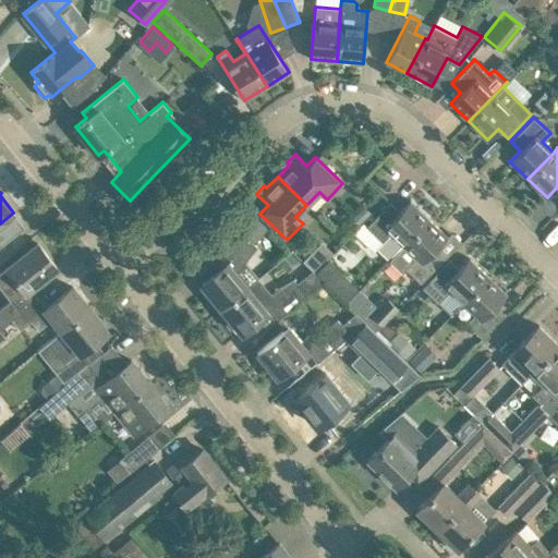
[(390,255),(427,217),(410,199),(399,210),(390,202),(366,226),(383,241),(379,245),(390,255)]
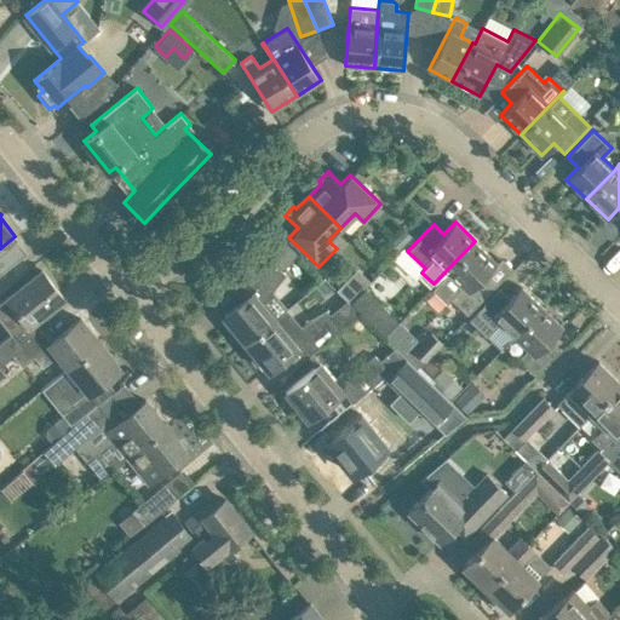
[(400,251),(412,237),(403,229),(390,242),(400,251)]
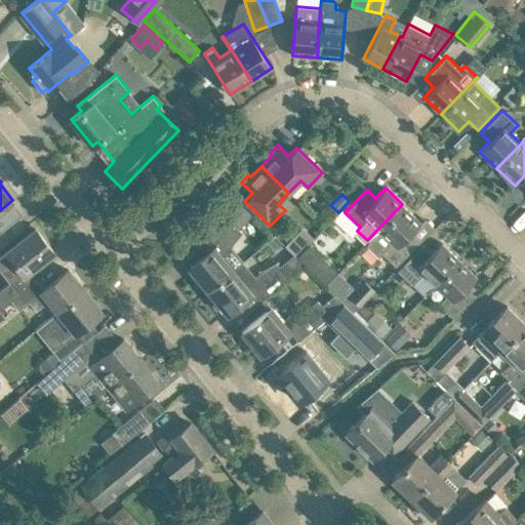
[(12,202),(13,201),(12,200),(0,210),(0,229),(22,212),(12,202)]
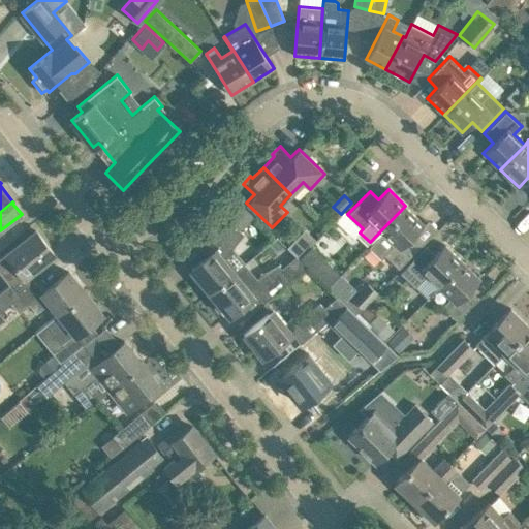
[(414,235),(424,224),(405,206),(370,242),(371,243),(369,246),(377,254),(378,254),(381,257),(384,254),(399,268),(423,243),(414,235)]
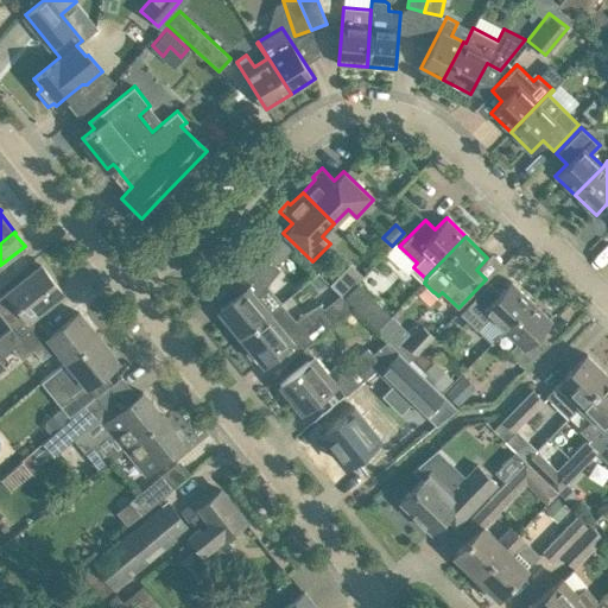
[(222,311),(228,320),(225,323),(236,337),(272,309),(261,296),(268,285),(267,285),(280,268),(255,246),(238,266),(222,285),(233,298),(220,309),(222,311)]
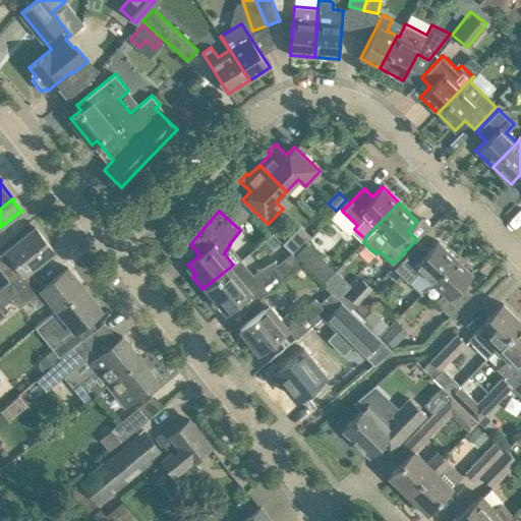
[(0,268),(9,280),(0,287),(0,306),(10,298),(30,283),(36,278),(29,269),(53,249),(35,227),(6,250),(0,254),(0,268)]
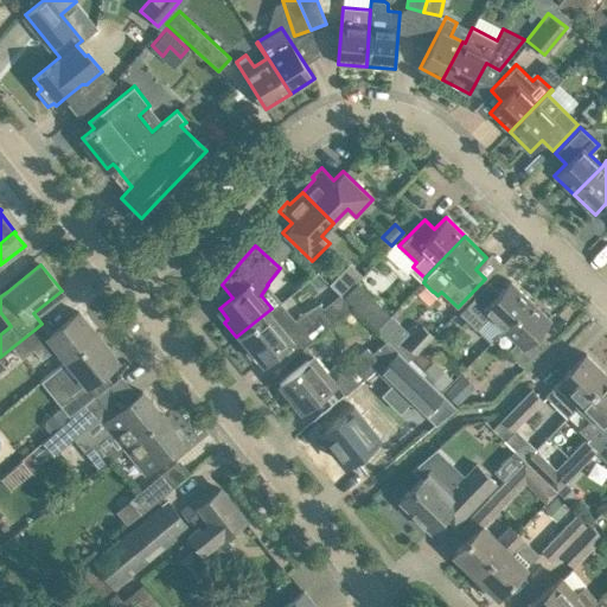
[(346,291),(333,278),(328,283),(339,294),(342,296),(346,291)]
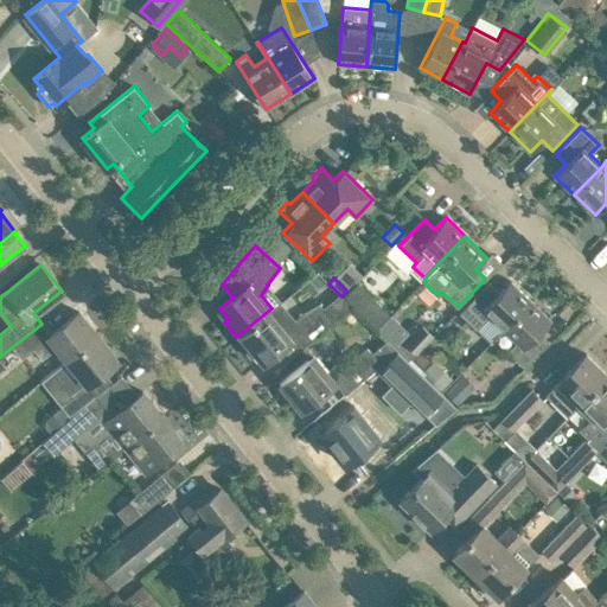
[(489,282),(460,312),(477,330),(490,315),(503,328),(530,299),(511,280),(499,293),(489,282)]
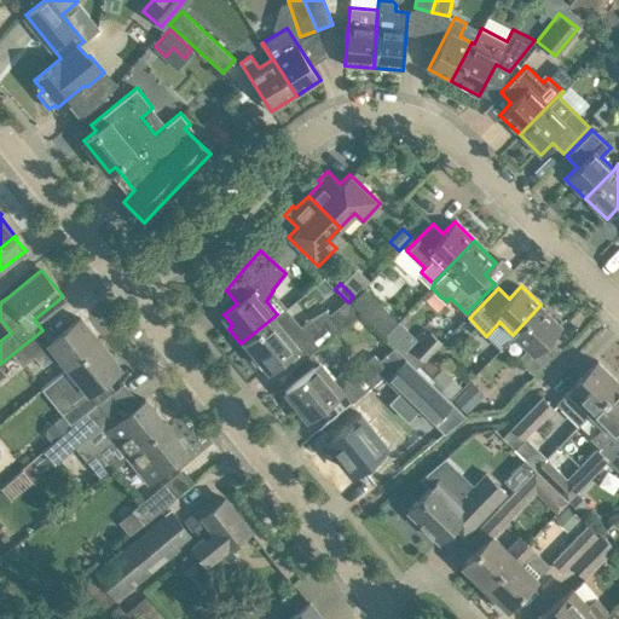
[(353,296),(348,302),(359,312),(380,335),(397,318),(364,287),(353,296)]
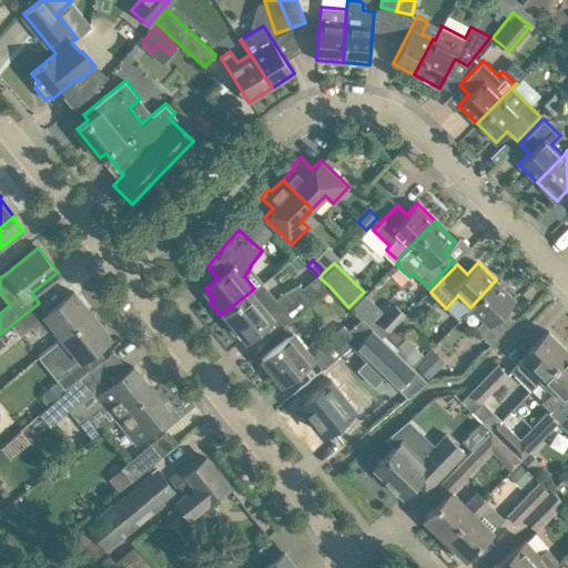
[(64,272),(49,282),(57,296),(73,286),(64,272)]
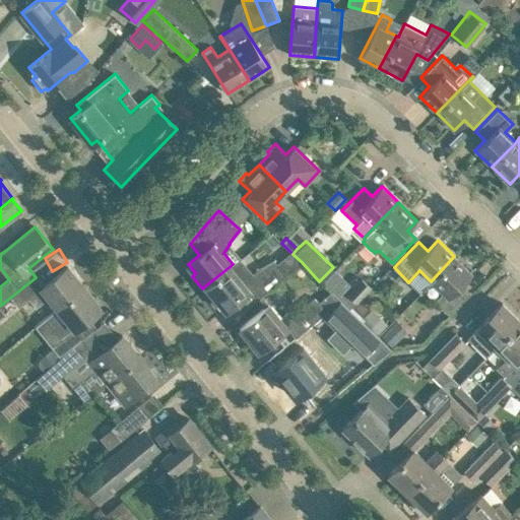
[(449,315),(471,293),(462,284),(472,274),(454,256),(431,281),(443,293),(435,301),(449,315)]
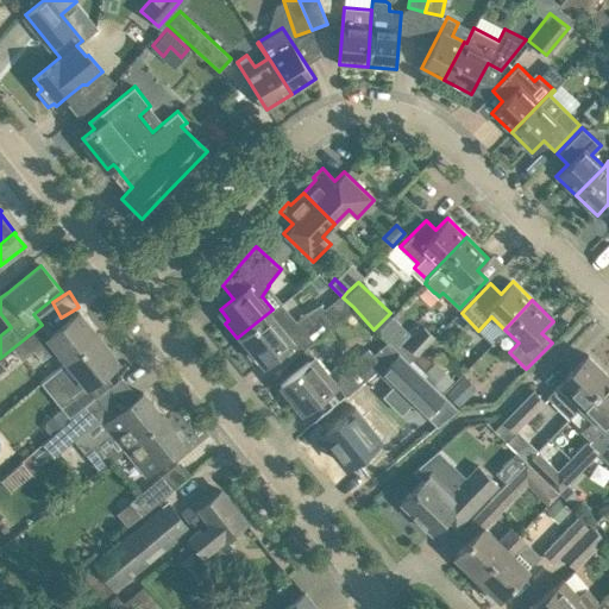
[(306,347),(336,322),(324,308),(319,305),(295,319),(282,302),(272,309),(237,338),(251,355),(255,351),(264,363),(296,336),(306,347)]
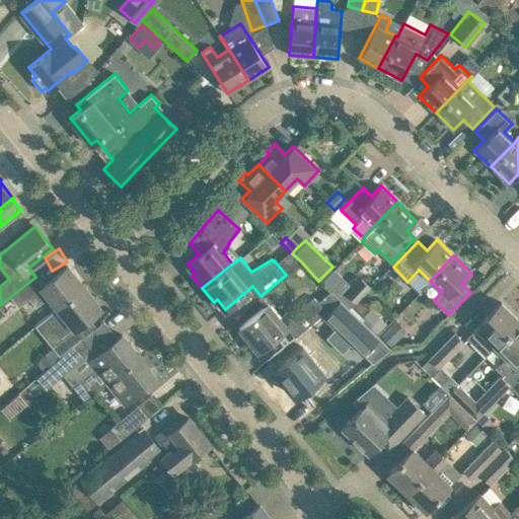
[(57,306),(82,285),(67,266),(35,291),(29,282),(10,297),(17,306),(27,297),(34,306),(48,296),(57,306)]
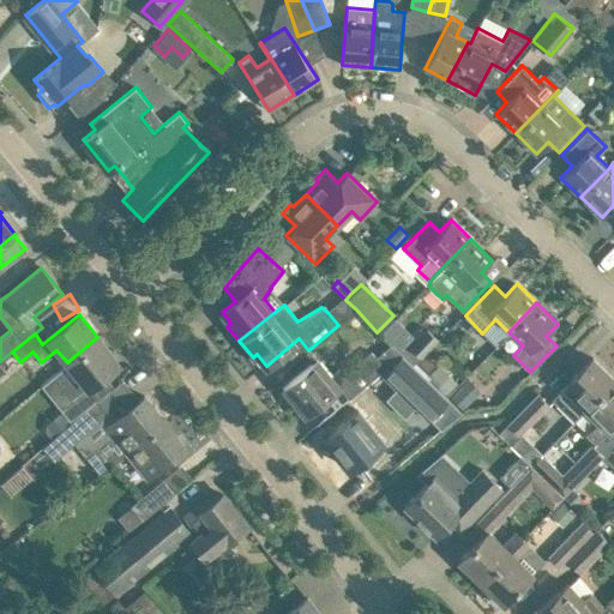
[(427,327),(410,345),(420,356),(422,353),(437,338),(427,327)]
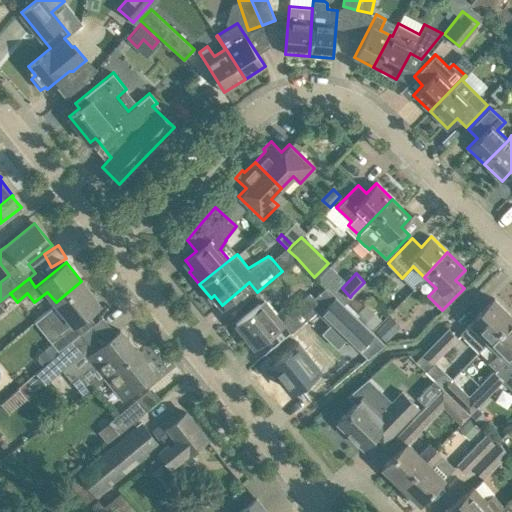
[(38,354),(37,362),(41,367),(46,363),(77,337),(69,326),(98,303),(81,281),(56,302),(65,313),(52,324),(59,332),(49,340),(51,343),(38,354)]
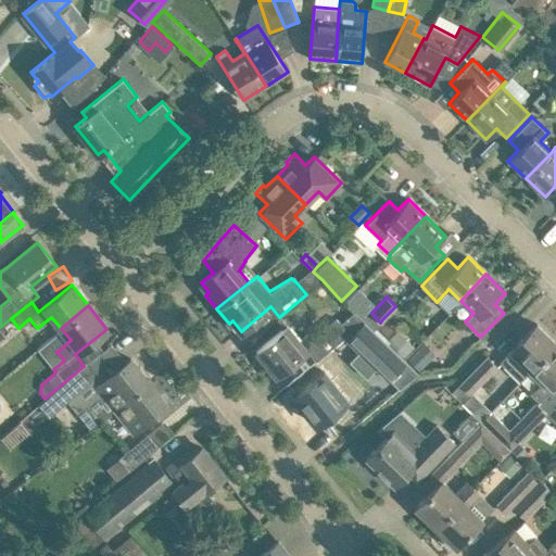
[(306,351),(311,348),(319,358),(351,331),(364,320),(357,313),(355,311),(341,323),(336,318),(313,337),(308,331),(298,340),(287,326),(282,329),(256,350),(277,375),(306,351)]
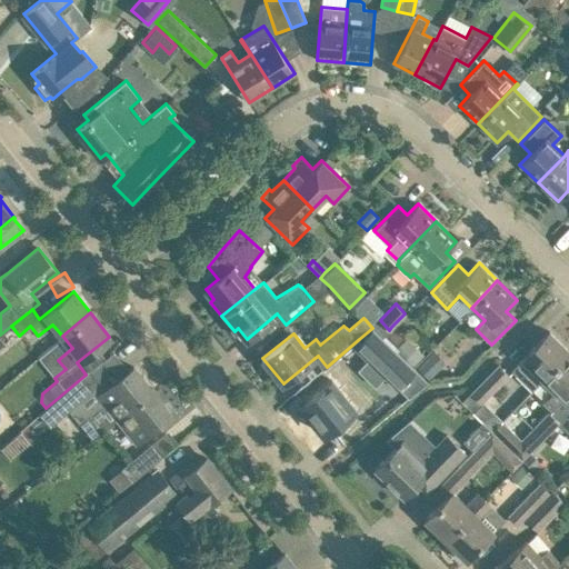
[(398,333),(391,327),(389,330),(383,336),(396,348),(405,339),(398,333)]
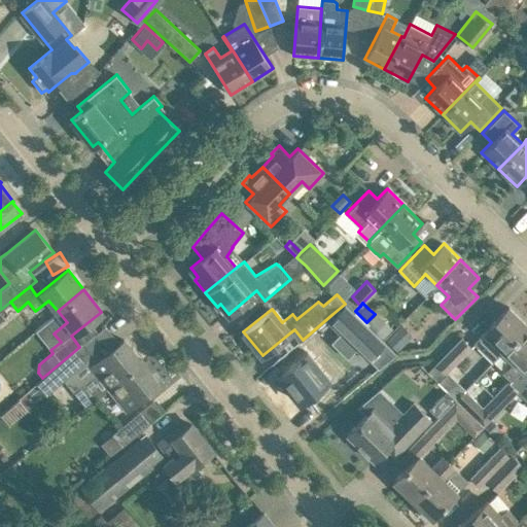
[(345,304),(329,320),(370,359),(385,343),(354,312),(345,304)]
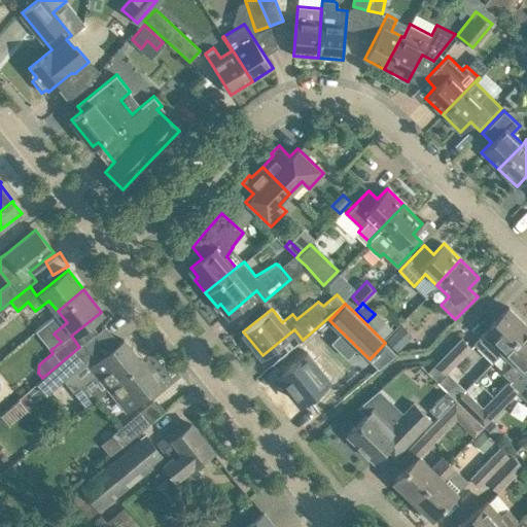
[(492,360),(526,324),(508,307),(473,342),(492,360)]
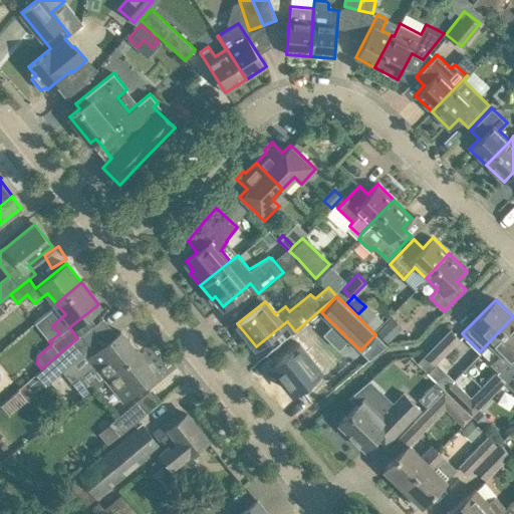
[(367,304),(365,306),(357,314),(373,329),(382,319),(367,304)]
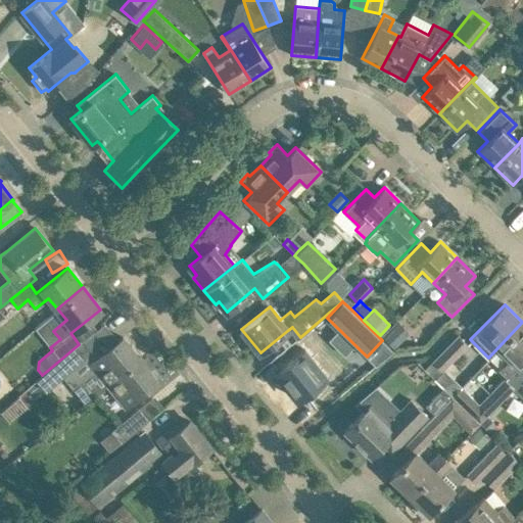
[(410,333),(398,322),(383,337),(393,348),(410,333)]
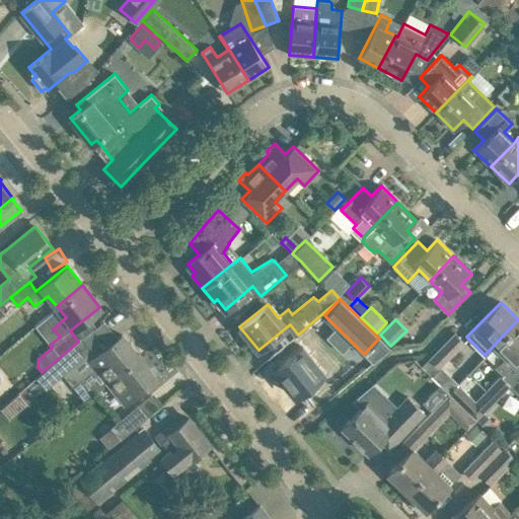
[(518,319),(492,348),(502,358),(496,365),(505,373),(518,358),(518,319)]
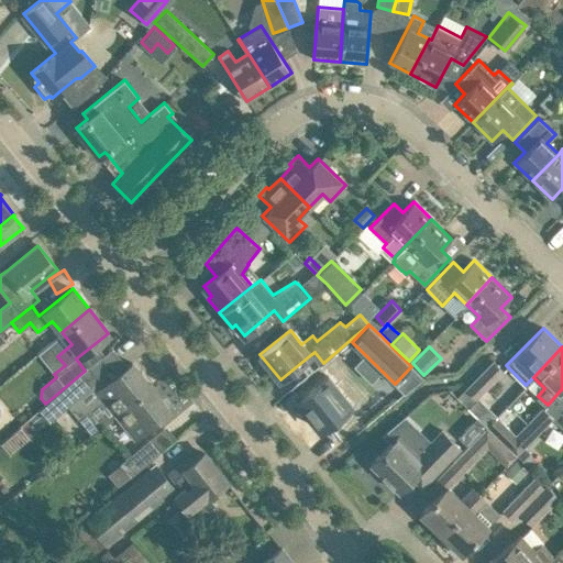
[(467,408),(476,399),(504,371),(493,360),(456,398),(467,408)]
